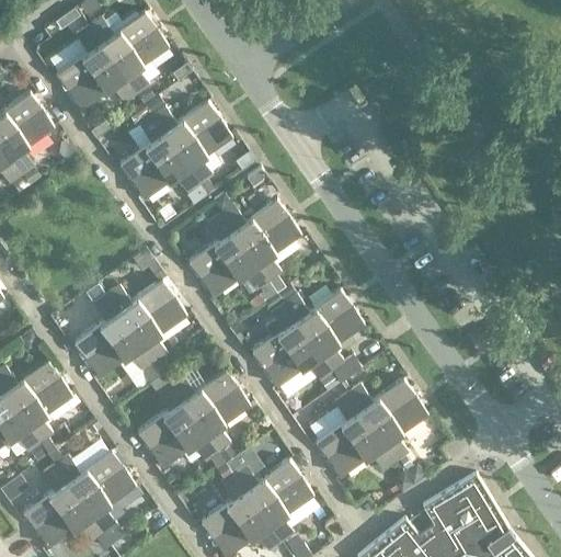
[(98,0),(87,0),(82,3),(89,12),(101,3),(98,0)]
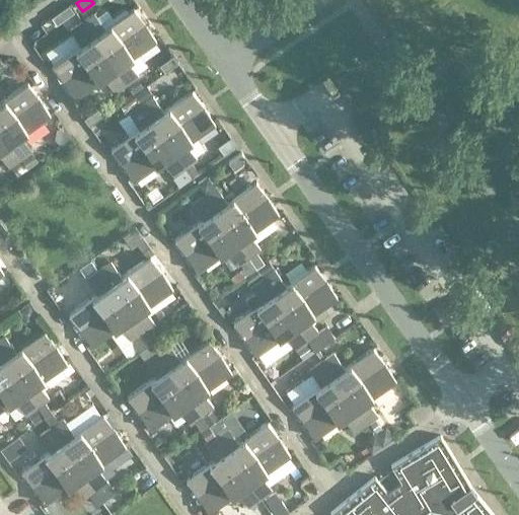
[(70,8),(55,18),(61,26),(76,16),(70,8)]
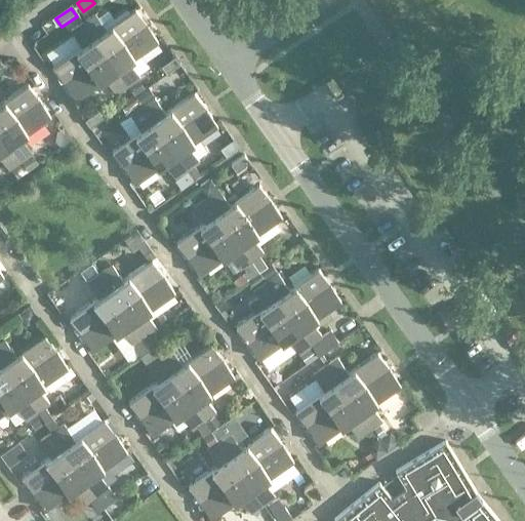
[(94,16),(83,25),(105,56),(146,27),(134,11),(106,32),(94,16)]
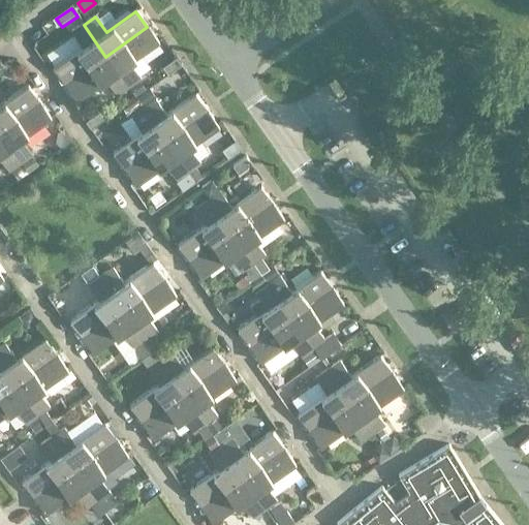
[(105,57),(84,25),(71,34),(82,49),(53,69),(64,86),(105,57)]
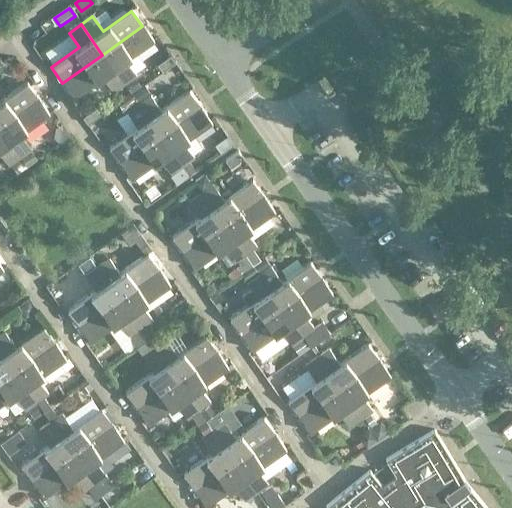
[(153,42),(142,26),(102,55),(124,86),(136,77),(133,74),(142,67),(134,56),(153,42)]
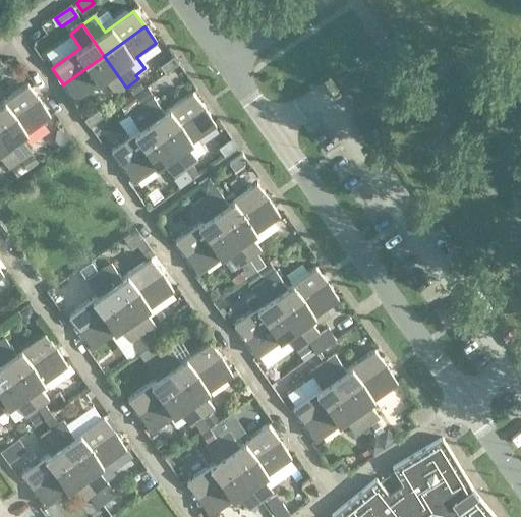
[(126,88),(104,56),(63,84),(74,101),(104,80),(114,96),(126,88)]
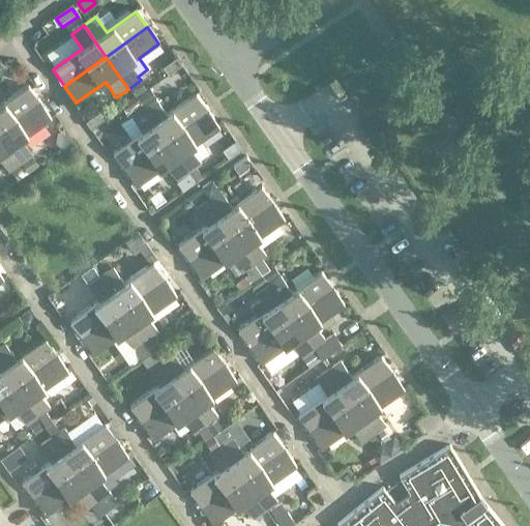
[(174,59),(160,69),(166,77),(179,67),(174,59)]
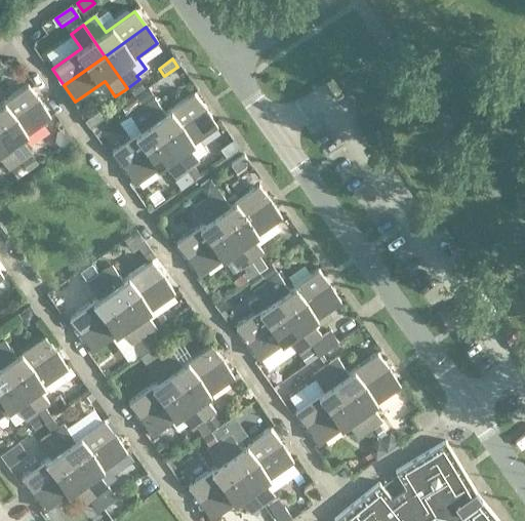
[(136,82),(128,88),(135,98),(144,92),(136,82)]
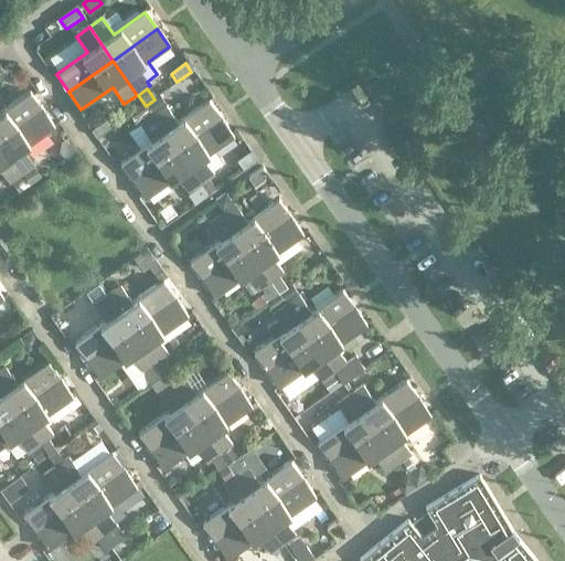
[(0,139),(42,110),(30,93),(0,114),(0,139)]
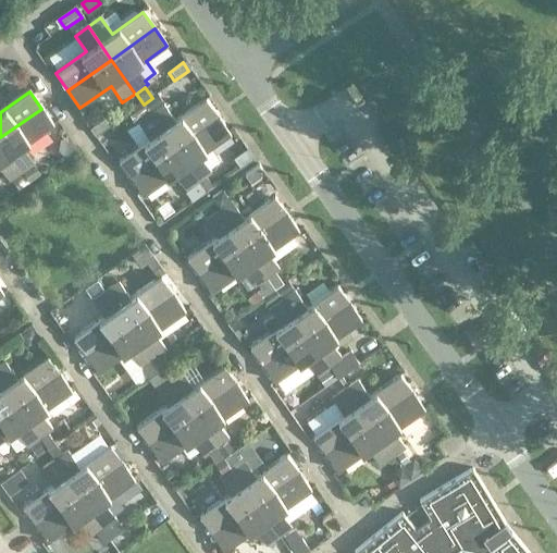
[(156,97),(144,105),(151,114),(163,107),(156,97)]
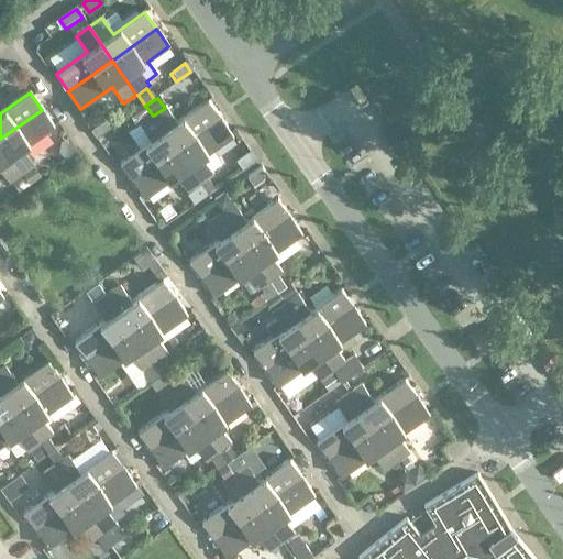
[(165,108),(152,117),(176,151),(220,120),(208,102),(177,124),(165,108)]
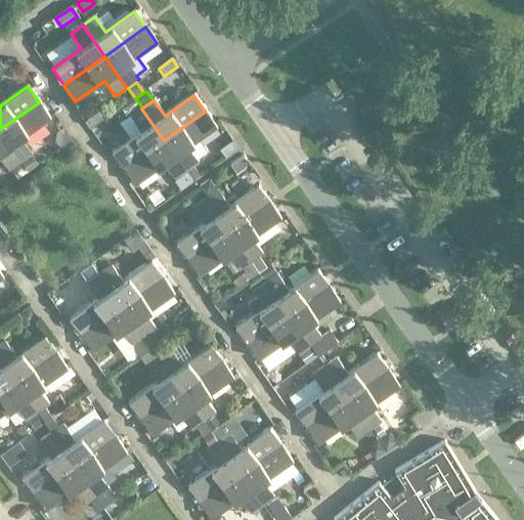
[(134,99),(123,107),(129,117),(141,109),(134,99)]
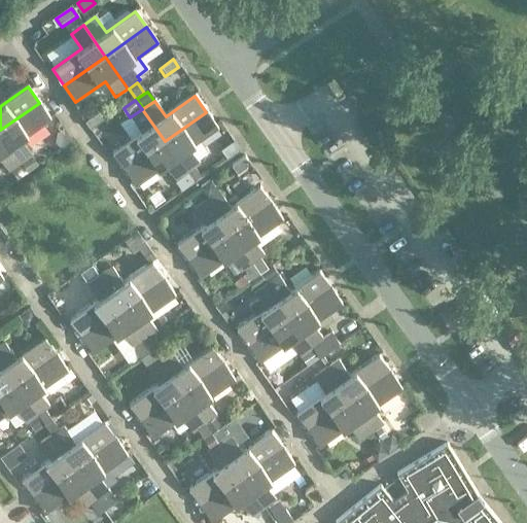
[(50,119),(39,103),(0,130),(0,135),(21,164),(32,155),(22,140),(50,119)]
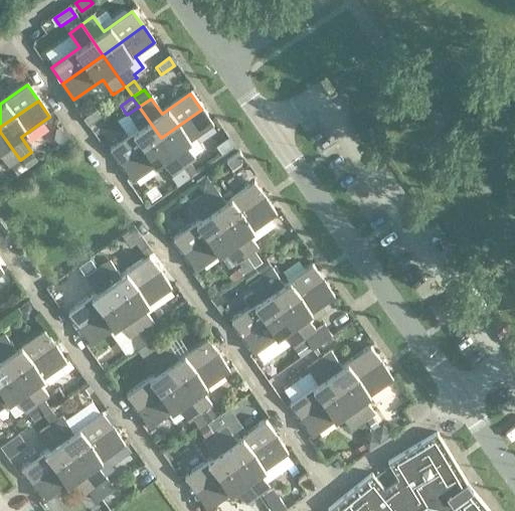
[(161,138),(139,107),(128,116),(138,131),(110,151),(121,167),(161,138)]
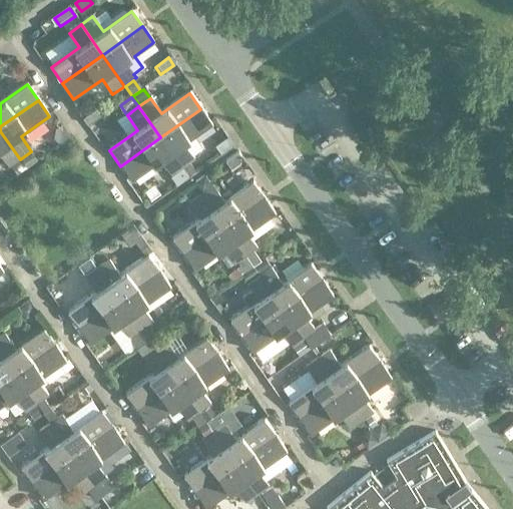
[(211,125),(200,109),(160,137),(182,168),(193,159),(183,145),(211,125)]
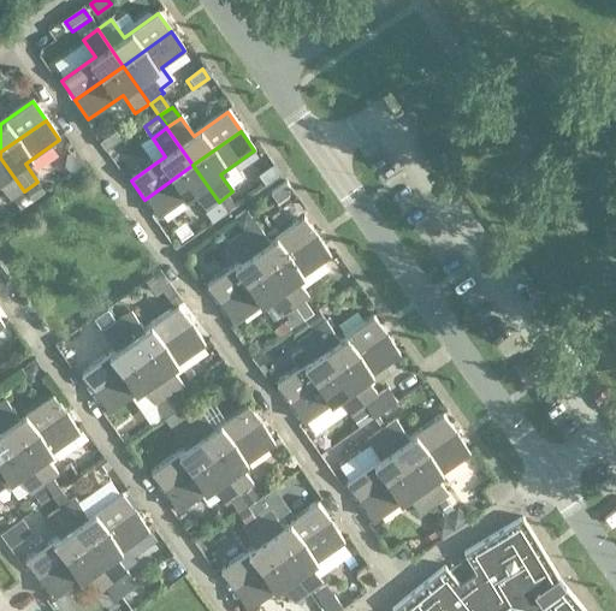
[(112,132),(96,144),(102,153),(118,142),(112,132)]
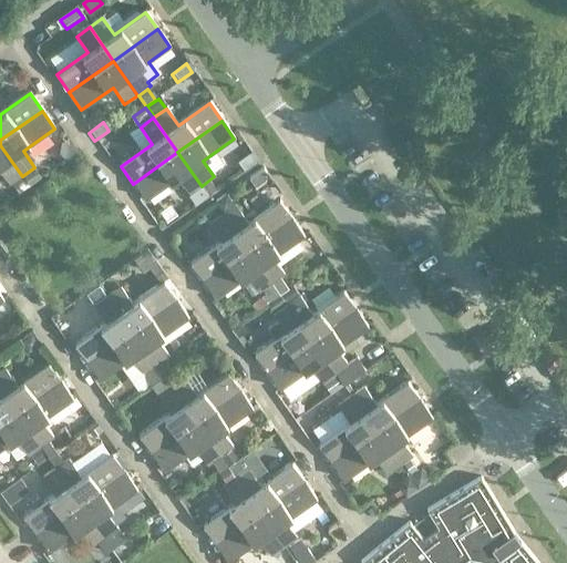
[(22,176),(0,145),(0,173),(9,185),(22,176)]
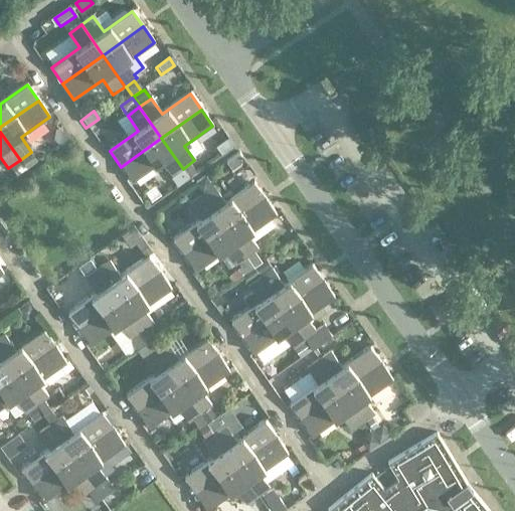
[(183,169),(161,138),(121,167),(132,182),(160,162),(171,177),(183,169)]
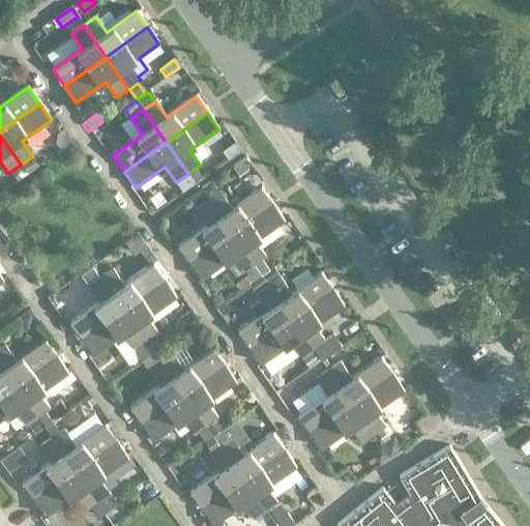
[(240,152),(234,144),(221,153),(227,162),(240,152)]
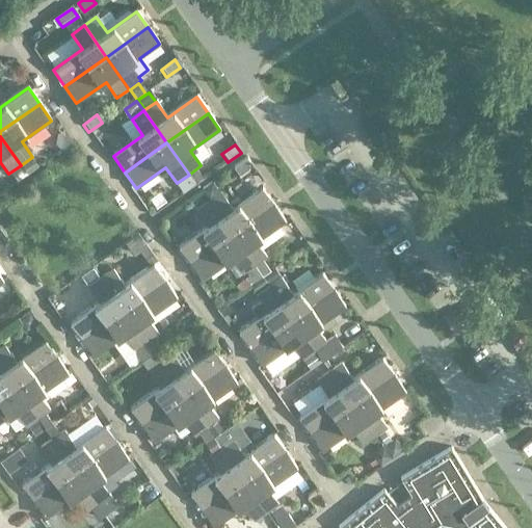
[(245,160),(232,169),(237,177),(250,167),(245,160)]
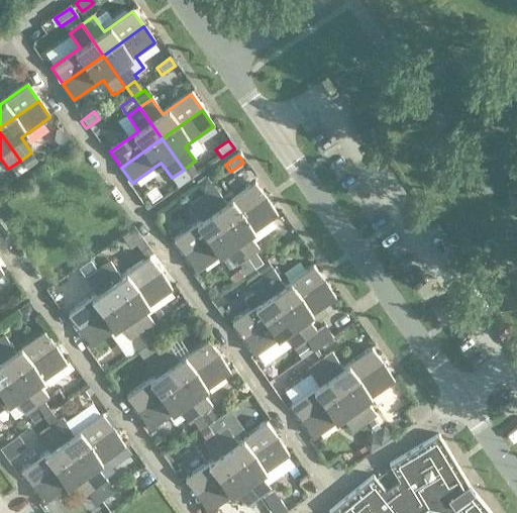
[(190,166),(185,170),(192,180),(198,176),(190,166)]
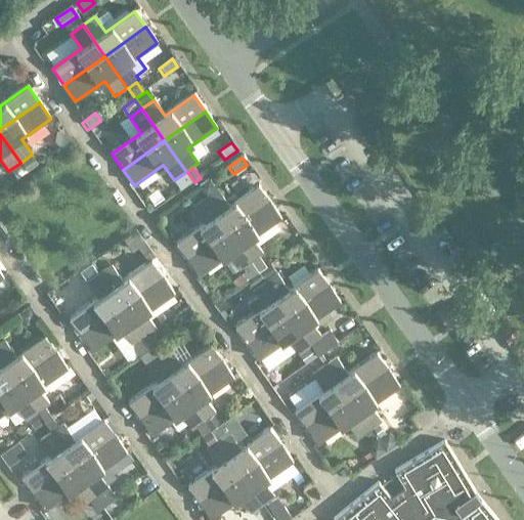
[(186,173),(174,180),(182,191),(193,183),(186,173)]
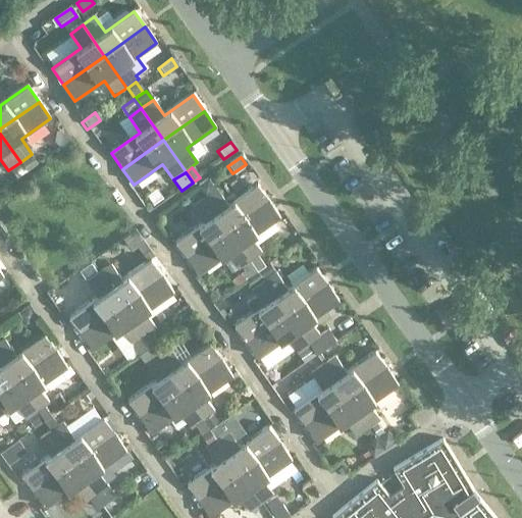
[(208,180),(198,189),(205,199),(212,194),(213,188),(208,180)]
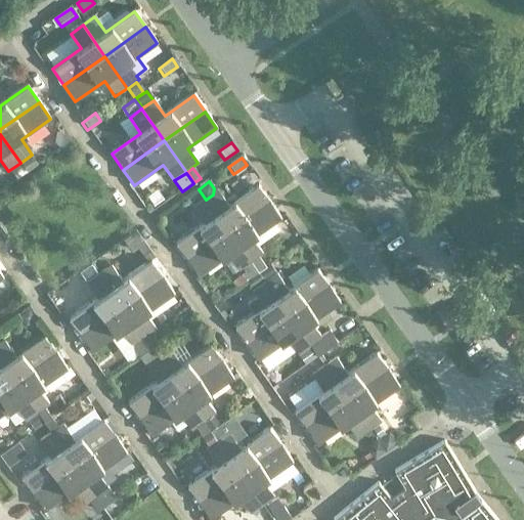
[(218,191),(206,201),(228,231),(269,203),(258,186),(228,207),(218,191)]
